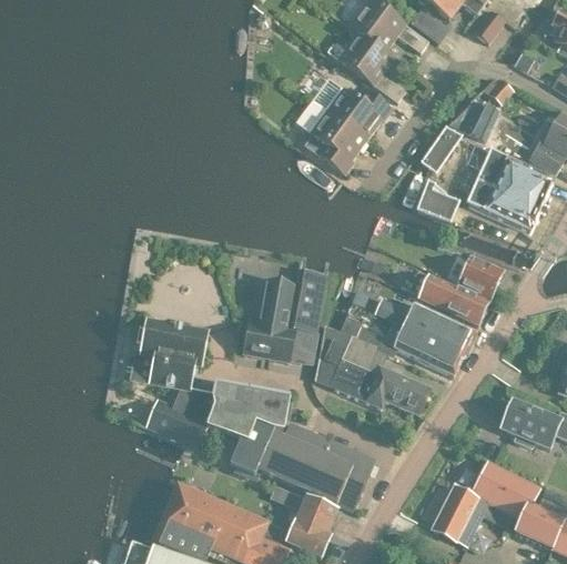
[(428,41),(374,0),(365,0),(347,26),(356,32),(357,30),(386,50),(397,34),(421,51),(428,41)]
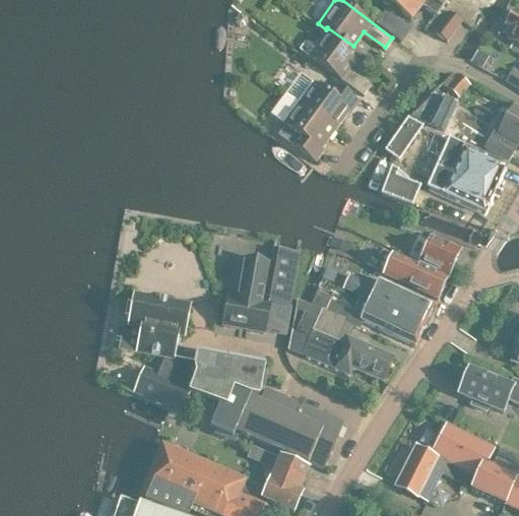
[(442,3),(438,0),(389,0),(412,17),(424,2),(436,12),(442,3)]
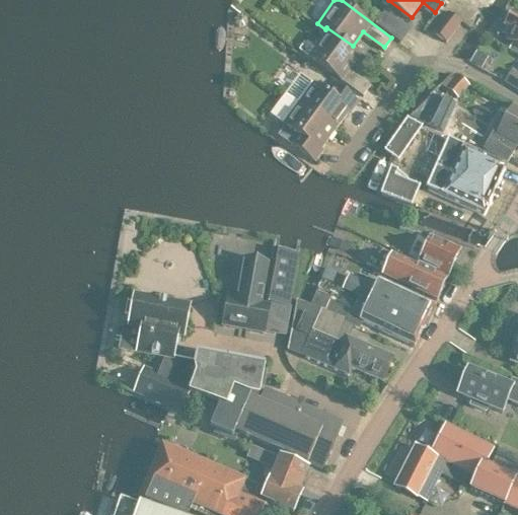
[(506,43),(517,49),(517,10),(506,4),(500,15),(515,23),(508,37),(509,38),(506,43)]
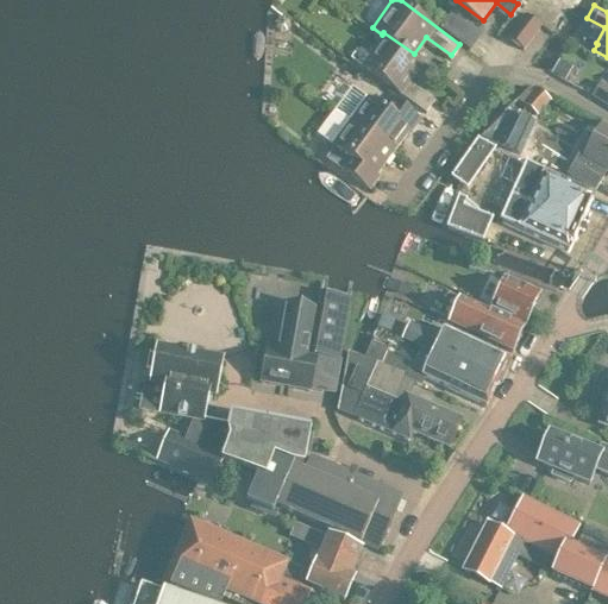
[(456,6),(443,21),(471,45),(483,30),(456,6)]
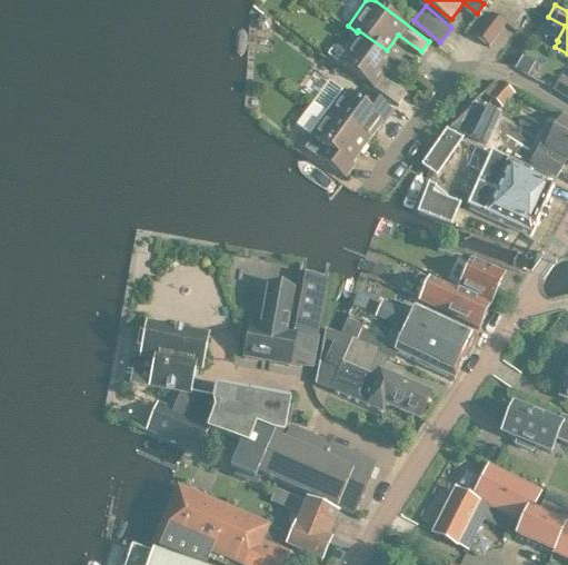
[(475,31),(489,42),(506,21),(490,9),(475,31)]
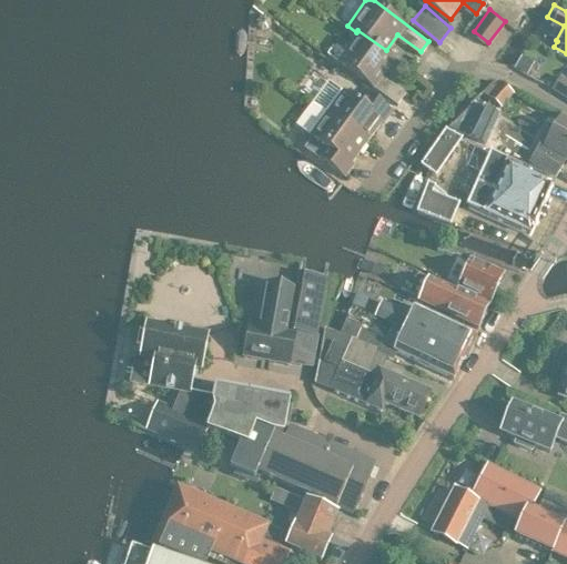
[(265,12),(260,13),(257,17),(257,22),(262,24),(266,24),(270,20),(269,16),(265,12)]
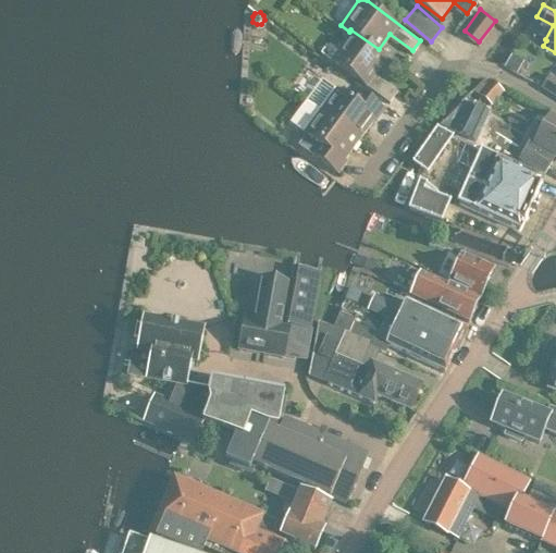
[(493,45),(508,25),(498,19),(484,38),(493,45)]
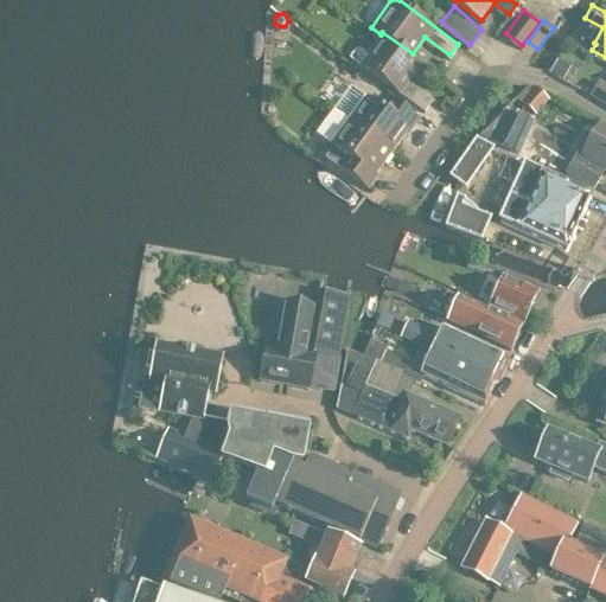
[(421,61),(413,53),(382,32),(381,34),(361,62),(426,108),(433,96),(408,78),(421,61)]
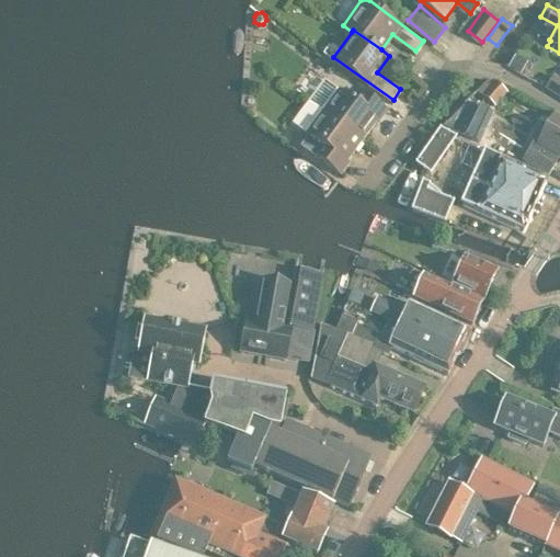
[(507,63),(516,68),(523,57),(514,52),(507,63)]
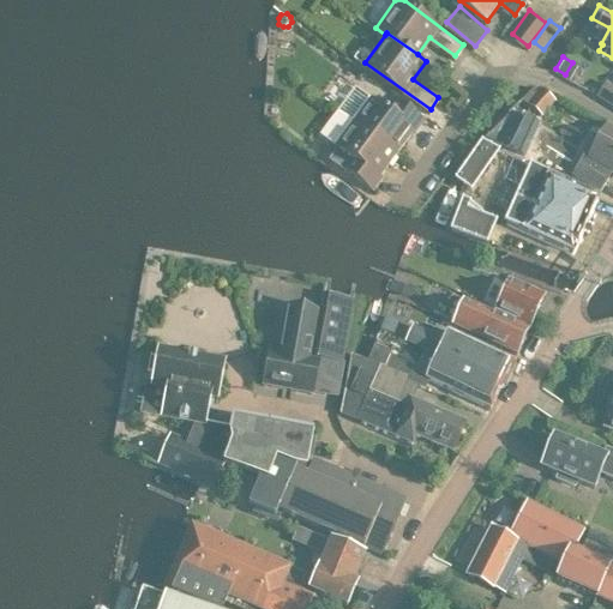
[(612,82),(606,79),(598,94),(612,101),(612,82)]
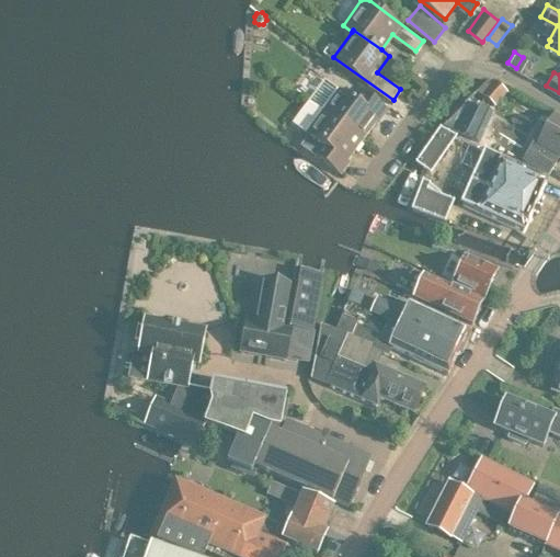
[(509,88),(494,76),(482,91),(495,102),(509,88)]
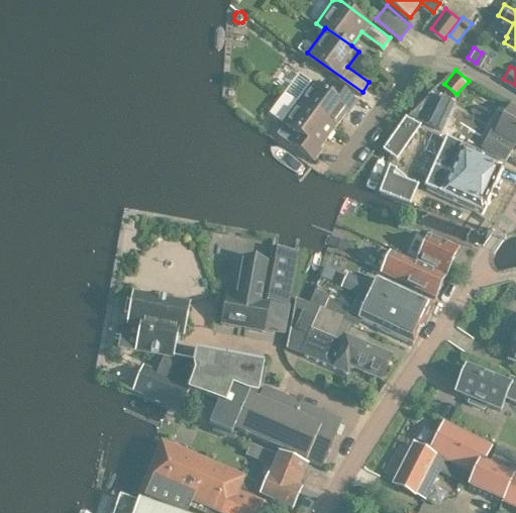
[(311,78),(297,98),(297,99),(333,126),(347,107),(349,109),(357,99),(330,79),(324,86),(311,78)]
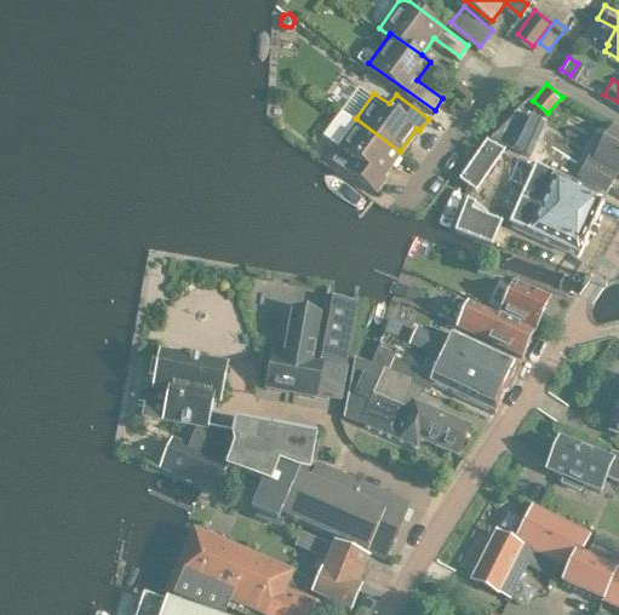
[(383,174),(400,151),(356,119),(356,118),(342,107),(324,131),(339,142),(338,144),(342,147),(334,157),(377,189),(385,176),(383,174)]
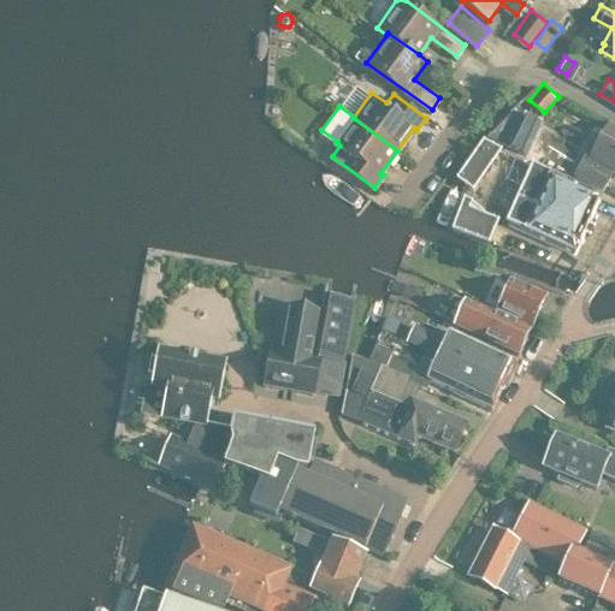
[(489,134),(526,153),(542,120),(516,107),(489,134)]
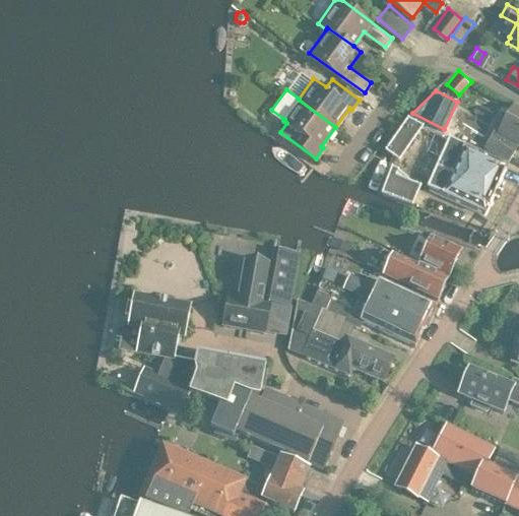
[(508,159),(510,156),(518,143),(518,106),(513,103),(499,128),(495,127),(483,146),(508,159)]
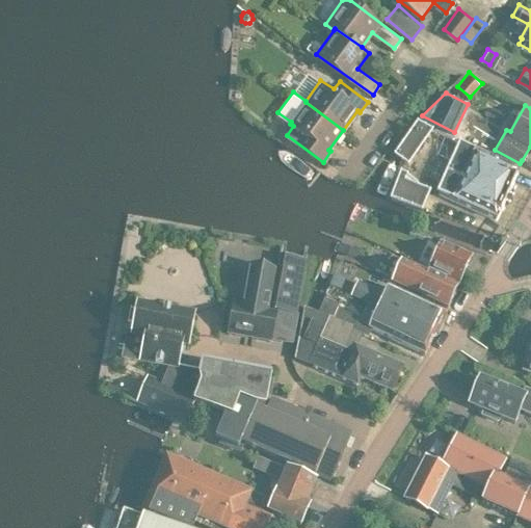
[(419,144),(431,127),(418,121),(415,119),(404,134),(419,144)]
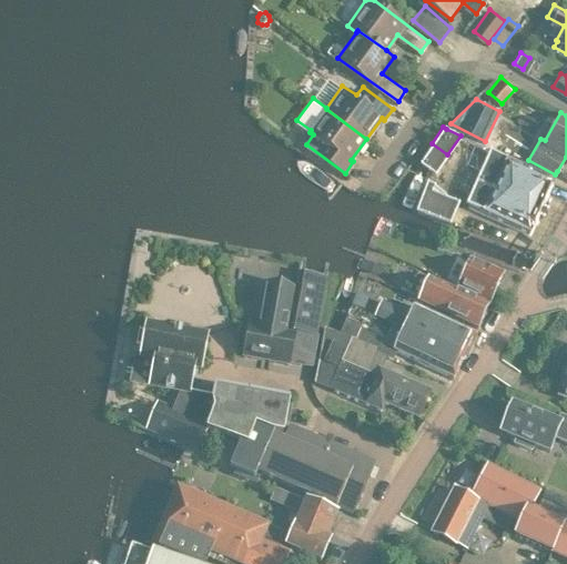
[(484,210),(530,230),(554,180),(507,158),(490,150),(478,179),(468,202),(484,209),(484,210)]
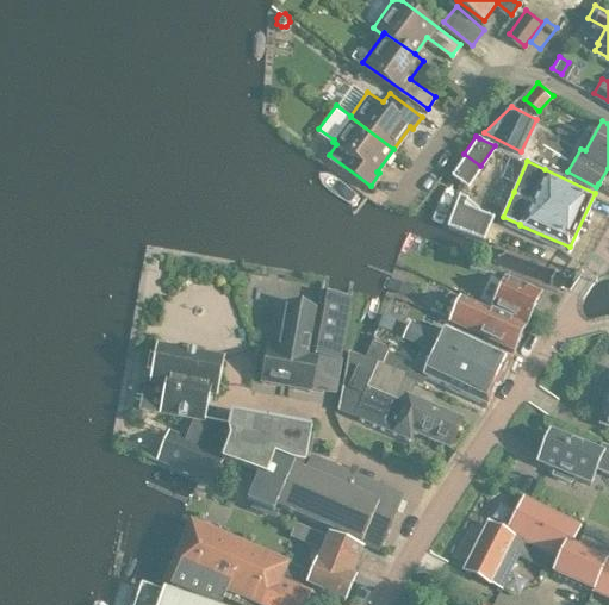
[(455,200),(446,223),(452,225),(483,237),(492,214),(455,200)]
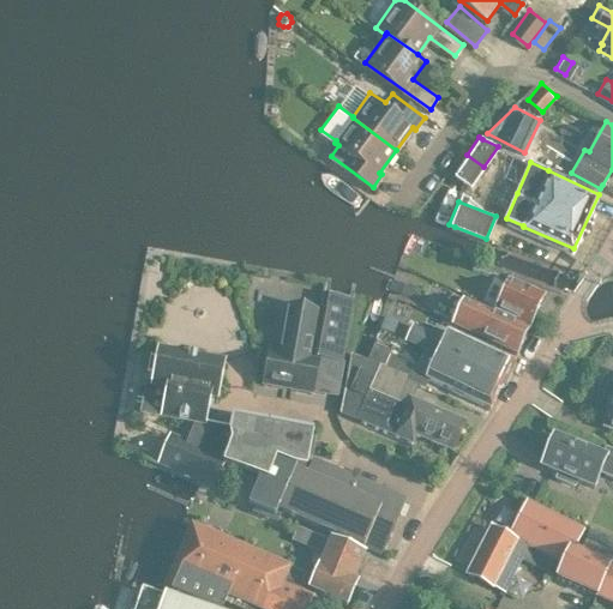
[(473,265),(488,272),(493,261),(476,254),(473,265)]
